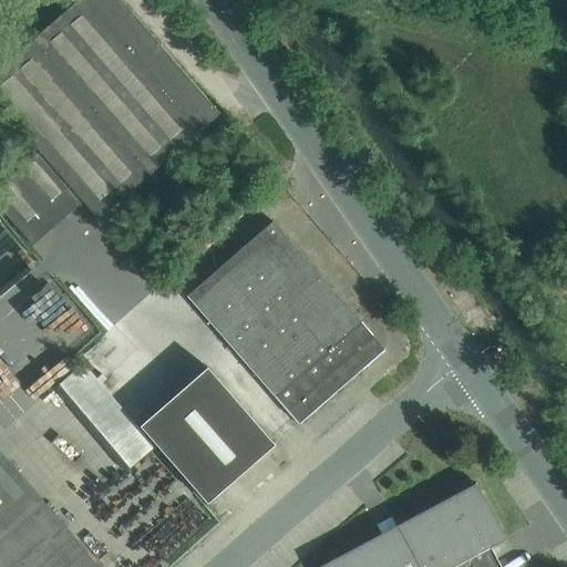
[(220,113),(121,0),(78,0),(33,39),(151,174),(220,113)]
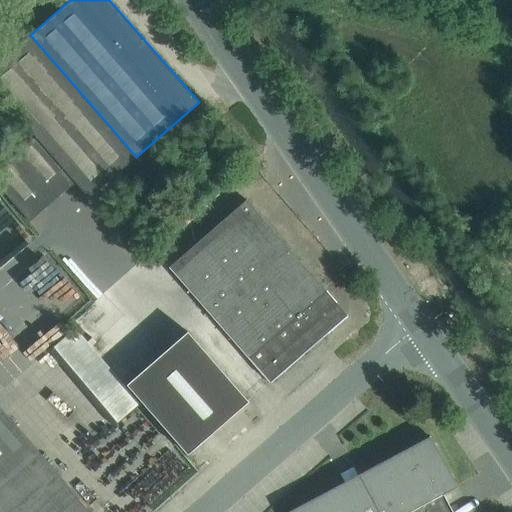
[(136,157),(30,35),(0,61),(0,94),(36,135),(75,182),(89,198),(136,157)]
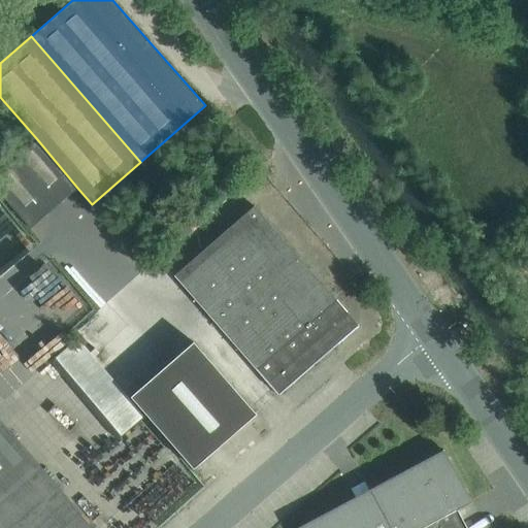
[(77,188),(37,139),(0,171),(0,191),(32,228),(77,188)]
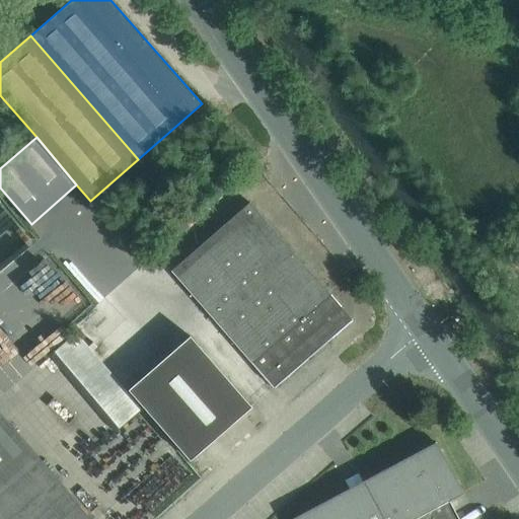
[(352,320),(327,292),(249,203),(172,271),(274,388),(352,320)]
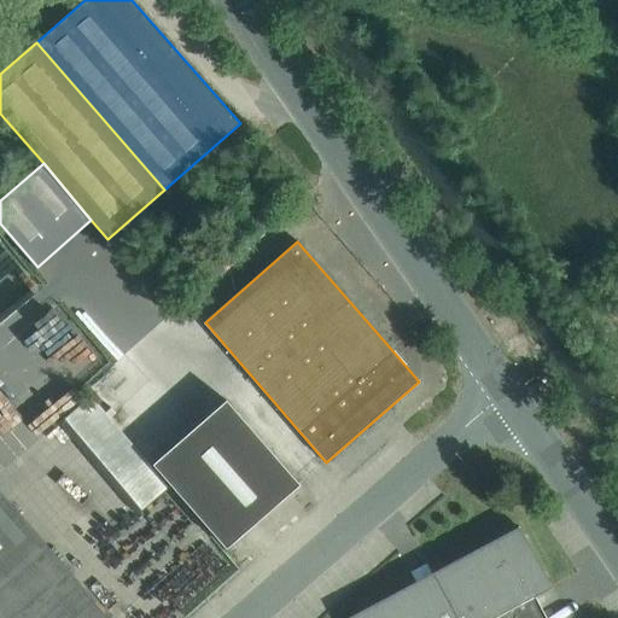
[(226,401),(153,465),(227,549),(299,485),(226,401)]
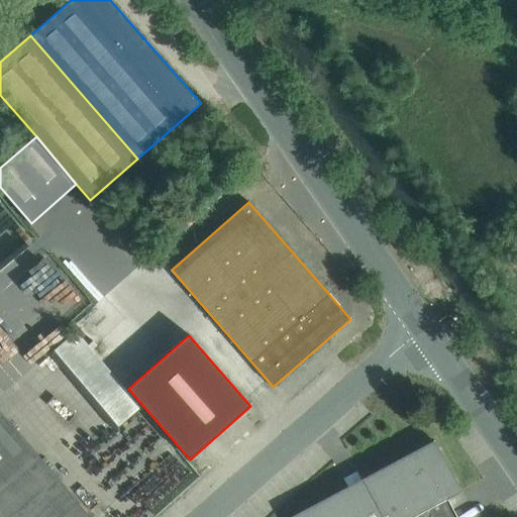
[(0,492),(40,457),(0,411),(0,492)]
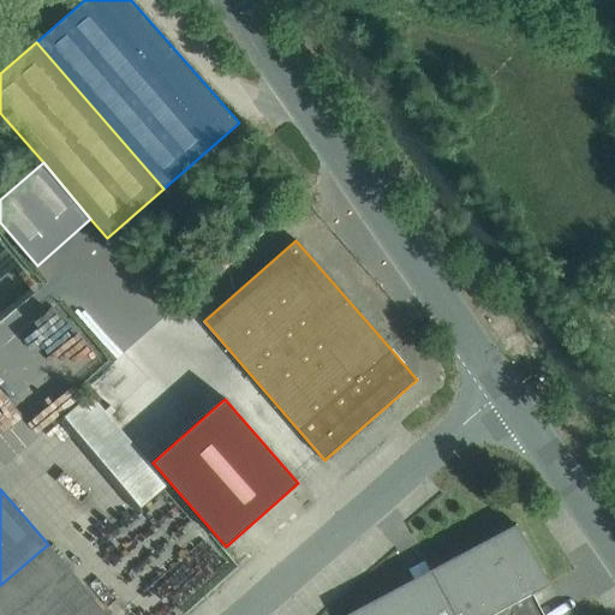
[(493,614),(532,593),(549,585),(517,524),(430,571),(428,566),(411,574),(413,579),(347,614),(493,614)]
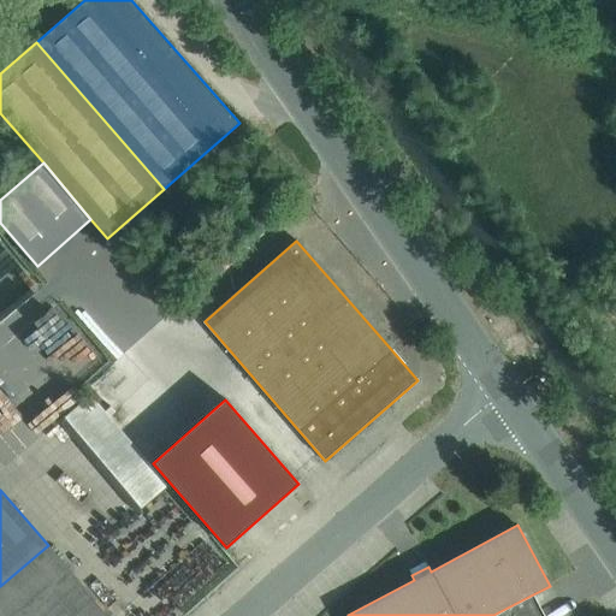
[(0,615),(13,615),(69,569),(48,545),(0,586),(0,615)]
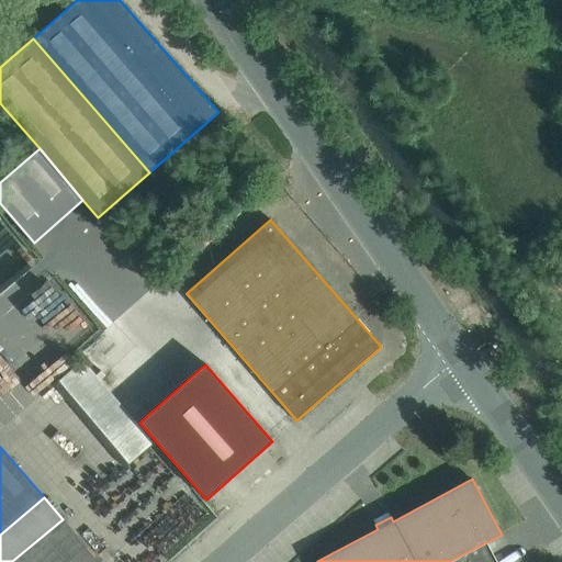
[(100,561),(63,519),(12,561),(100,561)]
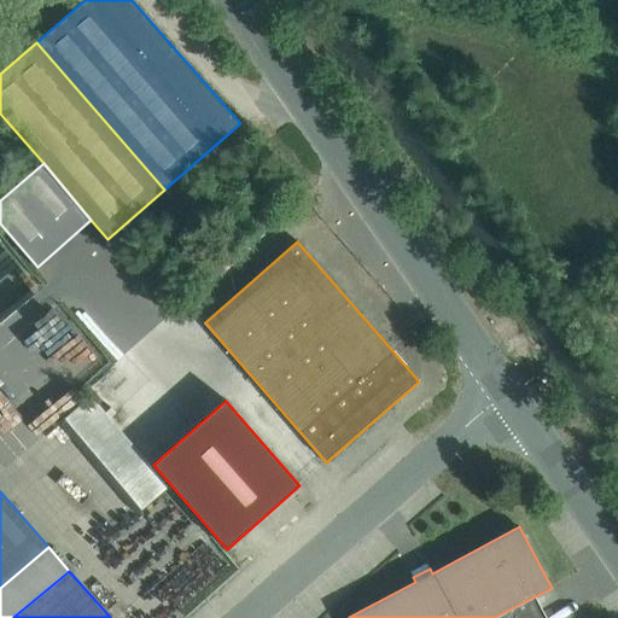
[(546,617),(535,596),(495,617),(546,617)]
